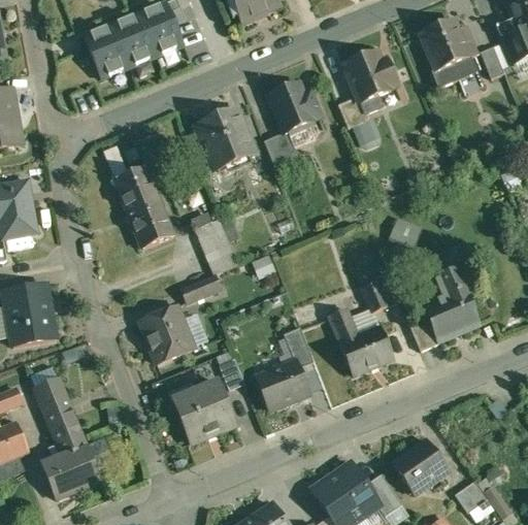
[(171,0),(83,36),(100,79),(184,45),(174,24),(186,20),(177,0),(171,0)]
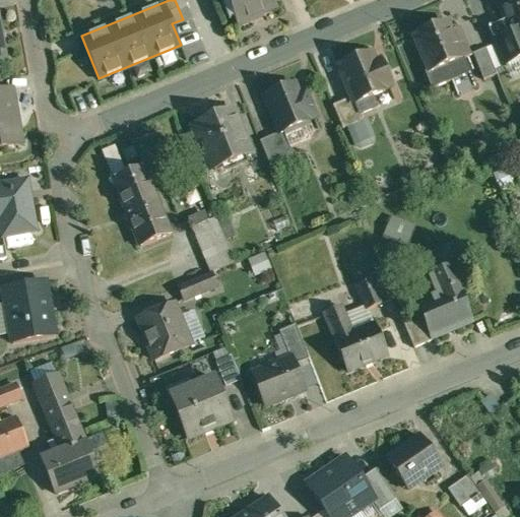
[(226,0),(237,23),(254,16),(253,13),(275,4),(273,0),(226,0)]
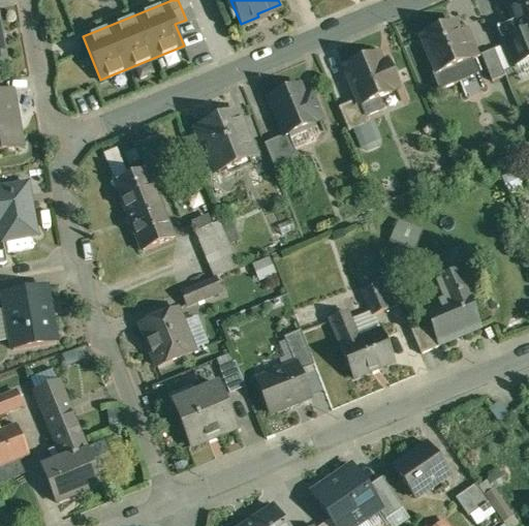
[(505,0),(514,19),(497,26),(504,43),(512,64),(528,56),(528,0),(505,0)]
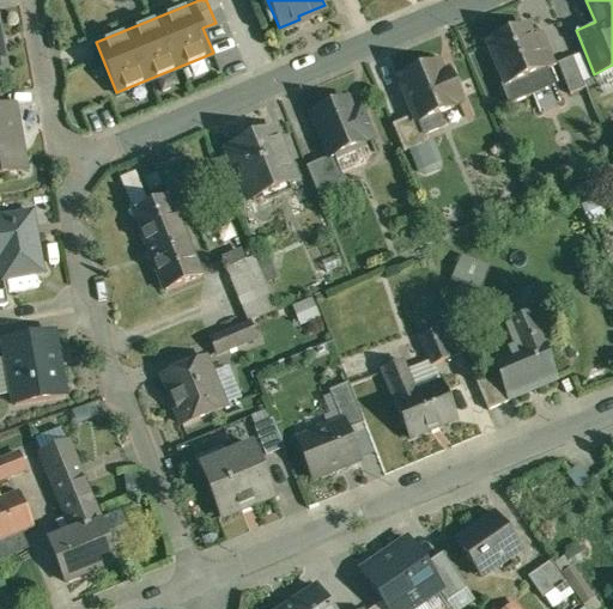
[(527,22),(487,38),(505,81),(501,83),(509,102),(533,92),(532,89),(552,80),(546,66),(553,64),(539,31),(532,35),(527,22)]
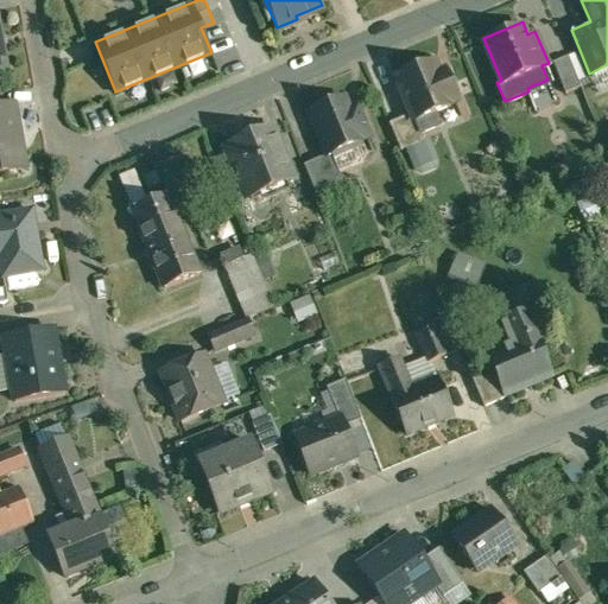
[(589,74),(580,50),(568,55),(578,81),(590,76),(589,74)]
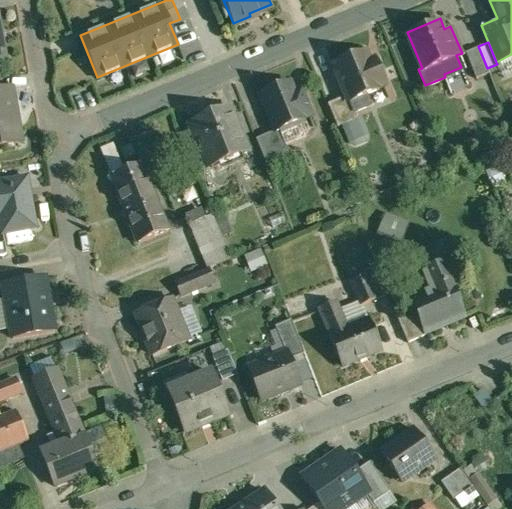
[(478,45),(465,50),(476,76),(488,71),(487,68),(478,46),(478,45)]
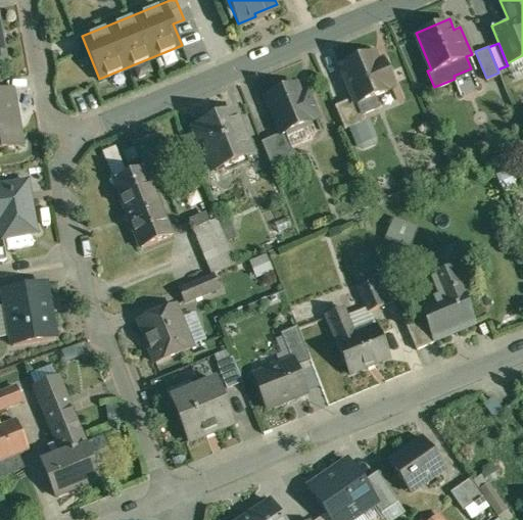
[(372,51),(340,64),(353,96),(355,102),(358,101),(387,89),(386,86),(393,83),(383,58),(376,61),(372,51)]
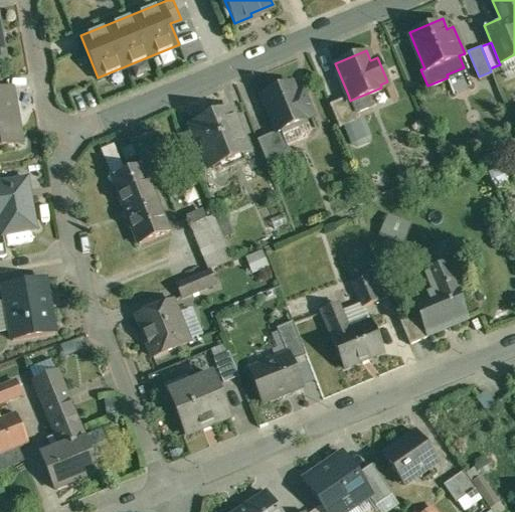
[(292,80),(262,94),(276,129),(277,130),(281,128),(306,118),(305,115),(312,112),(302,89),(296,92),(292,80)]
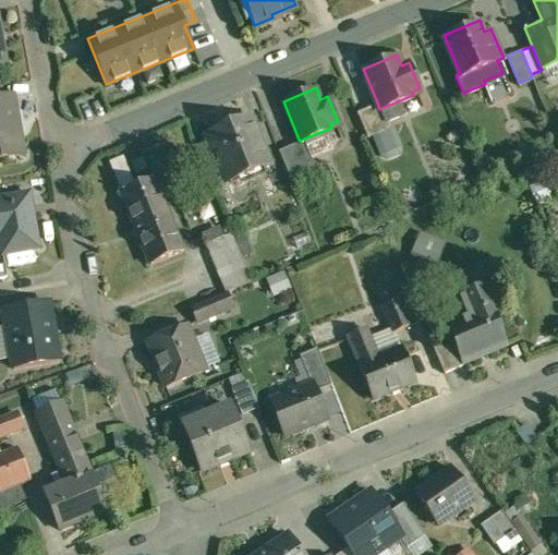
[(0,95),(0,156),(22,153),(12,93),(0,95)]
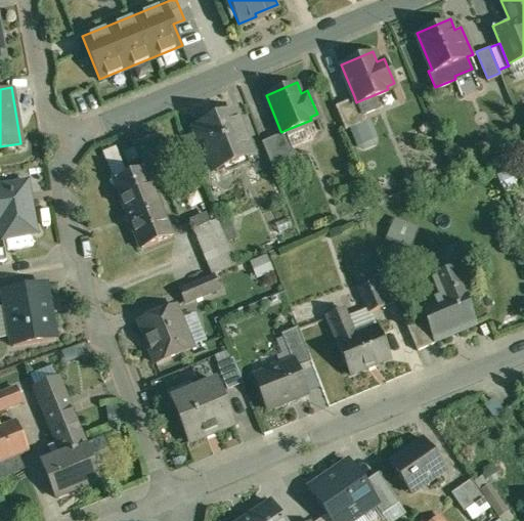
[(354,96),(335,103),(345,127),(365,119),(358,101),(356,102),(354,96)]
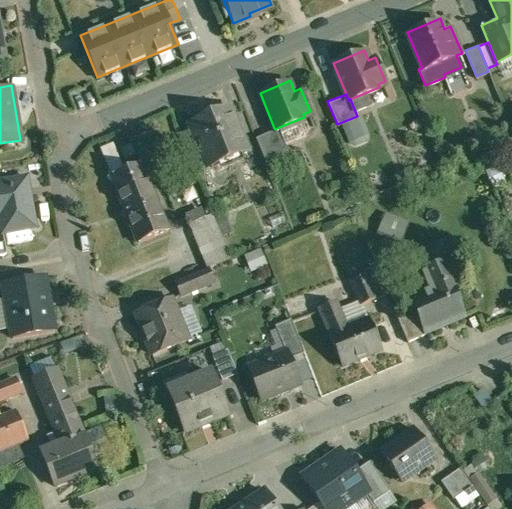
[(227,104),(186,120),(193,136),(199,134),(210,163),(245,149),(227,104)]
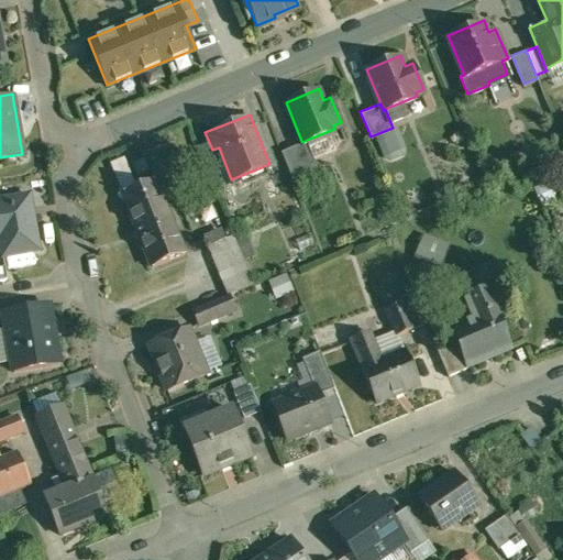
[(398,127),(377,134),(385,154),(406,146),(398,127)]
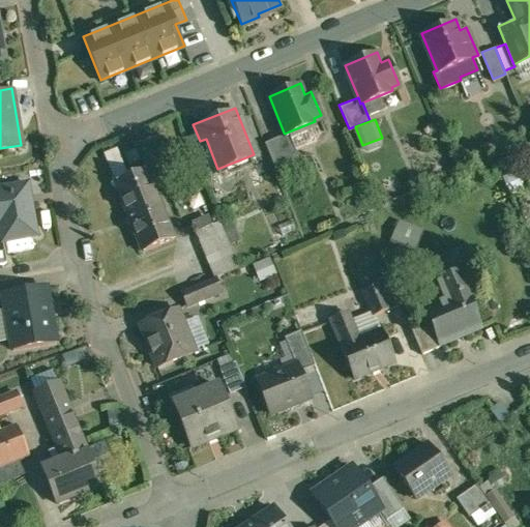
[(284,133),(265,141),(274,166),(298,155),(289,132),(285,134),(284,133)]
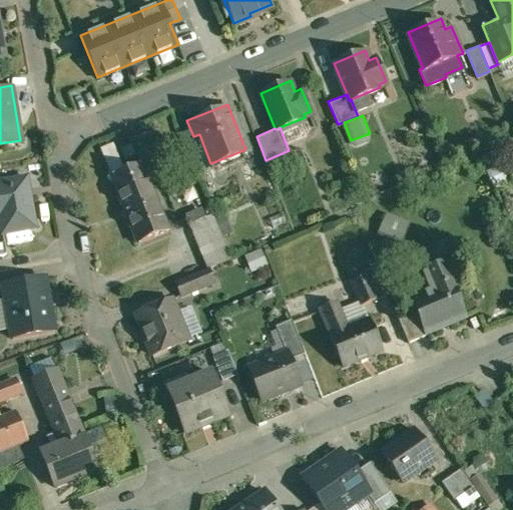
[(140,160),(110,173),(138,240),(168,227),(140,160)]
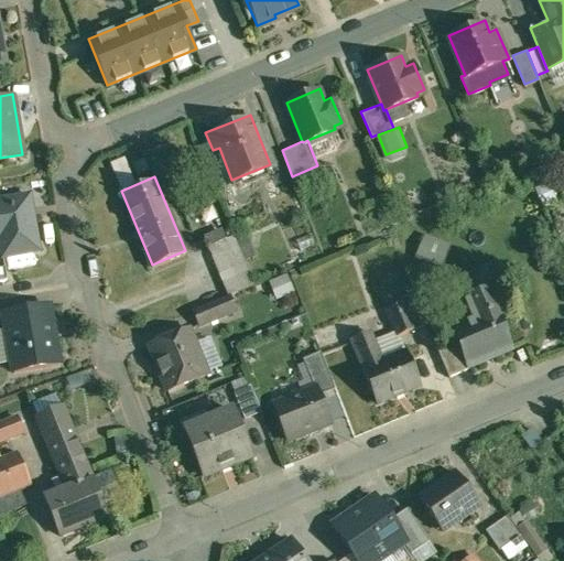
[(29,191),(0,195),(0,249),(1,254),(36,248),(29,191)]
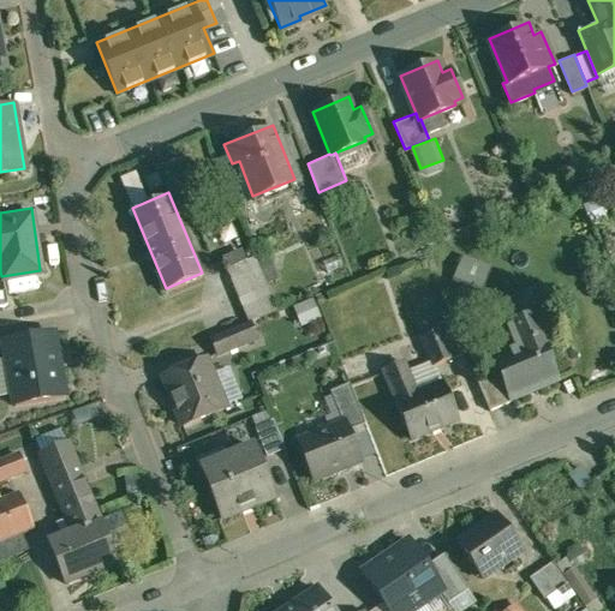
[(489,263),(463,252),(452,279),(477,289),(489,263)]
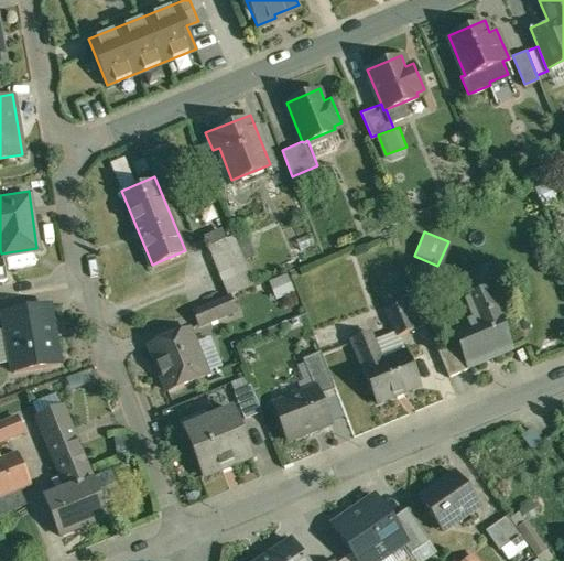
[(232,234),(208,244),(228,292),(229,292),(252,282),(232,234)]
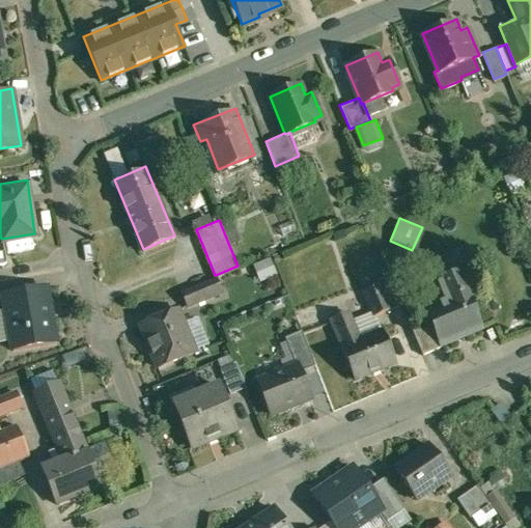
[(270,256),(253,262),(260,279),(276,273),(270,256)]
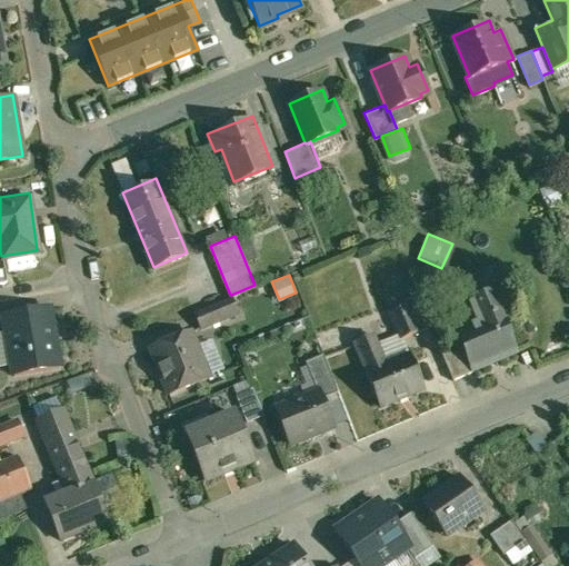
[(502,286),(471,298),(479,319),(453,329),(459,345),(468,369),(472,368),(517,350),(502,313),(511,309),(502,286)]
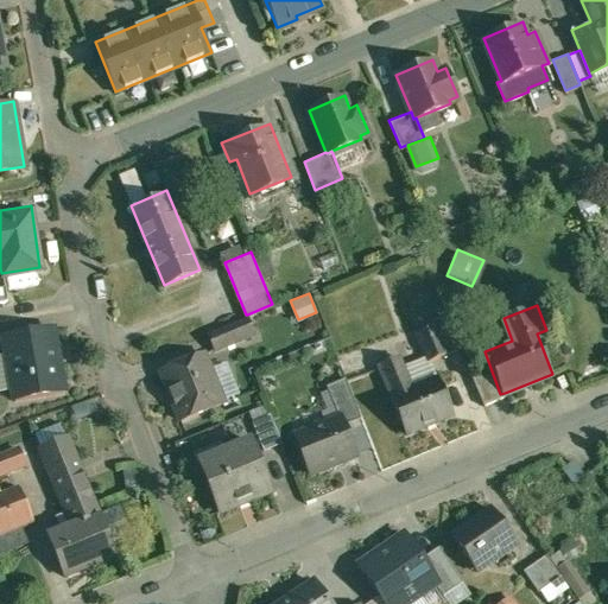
[(436,324),(416,331),(428,360),(460,347),(445,312),(434,317),(436,324)]
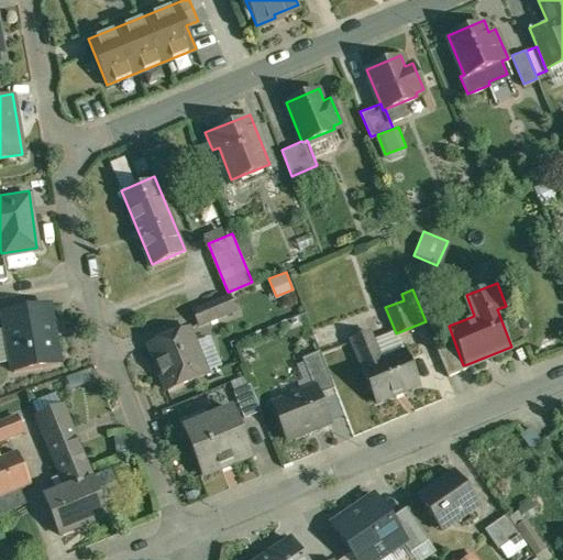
[(228,292),(192,307),(198,324),(235,308),(229,292),(228,292)]
